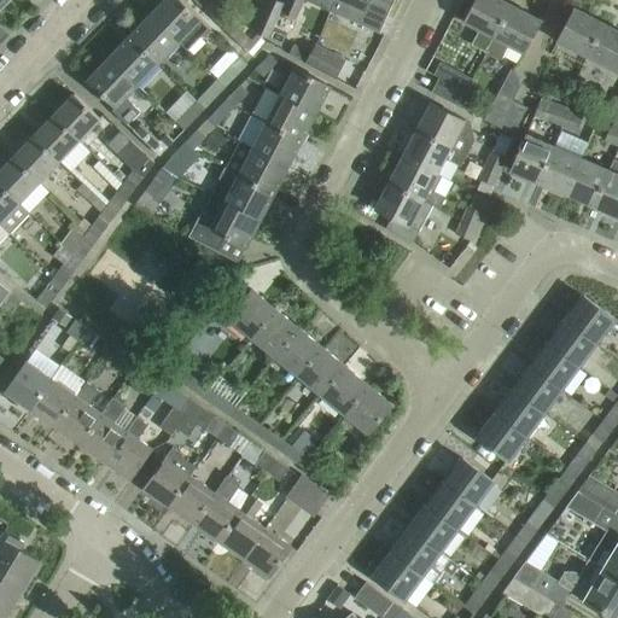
[(209,28),(179,0),(163,0),(150,15),(179,42),(180,41),(188,50),(209,28)]
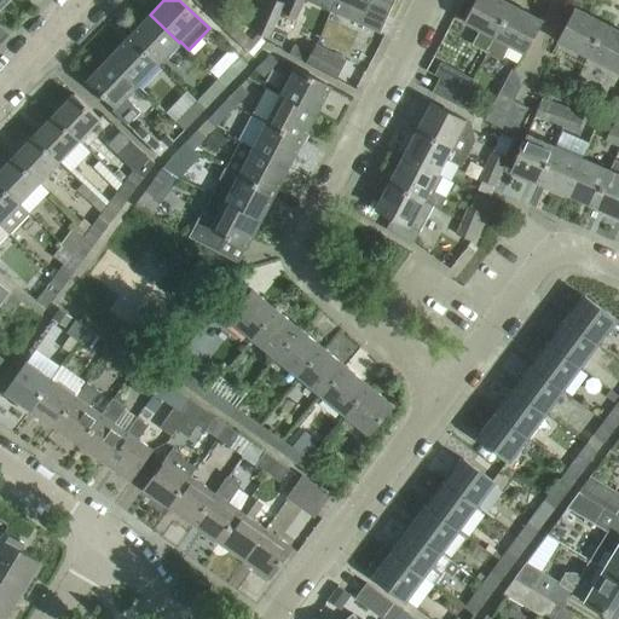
[(192,0),(215,22),(223,12),(210,0),(192,0)]
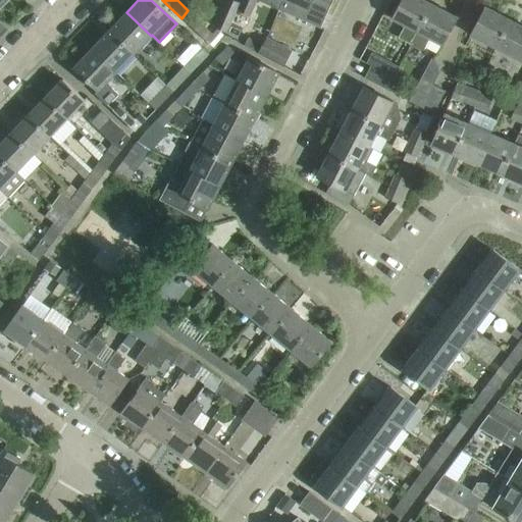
[(230,0),(224,0),(213,27),(226,33),(237,10),(240,4),(230,0)]
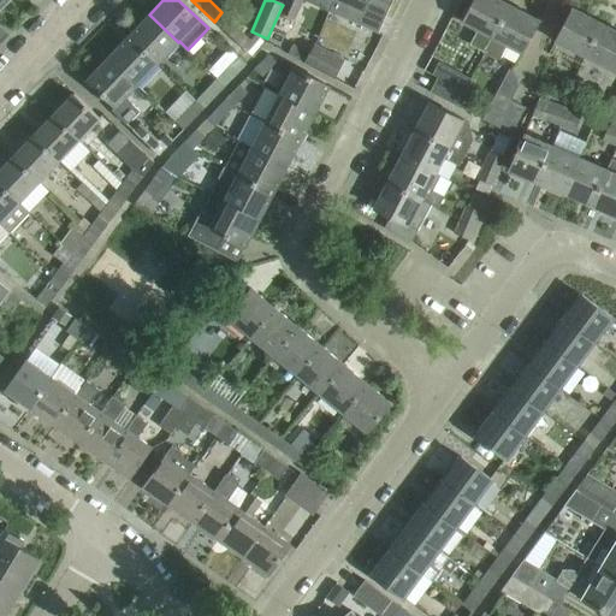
[(284,0),(283,5),(279,12),(295,19),(303,0),(329,12),(333,0),(284,0)]
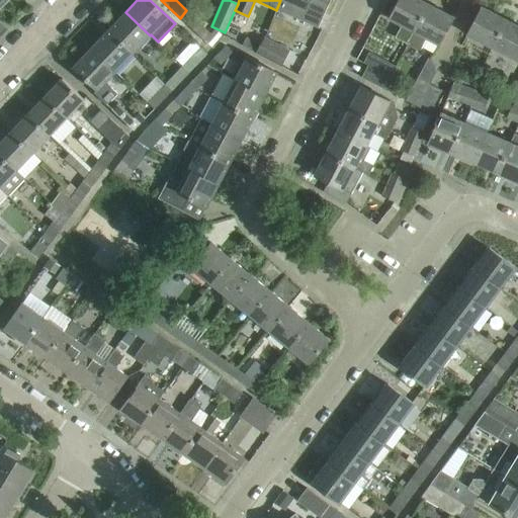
[(280,0),(276,10),(318,28),(329,3),(321,0),(280,0)]
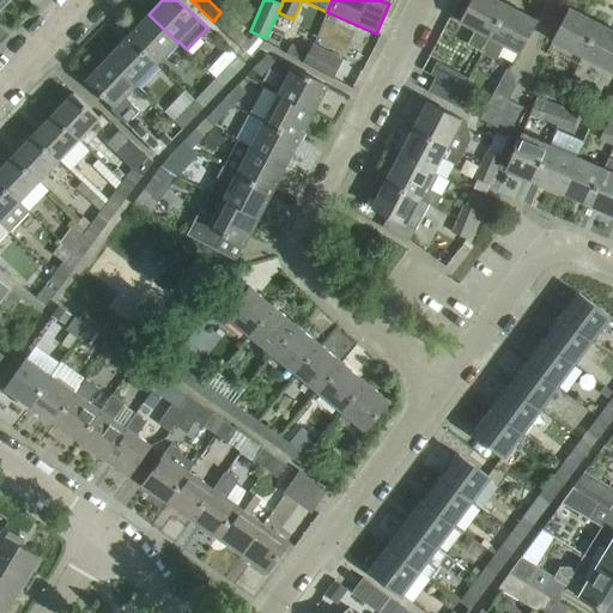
[(471,0),(460,22),(490,37),(507,6),(495,1),(495,0),(471,0)]
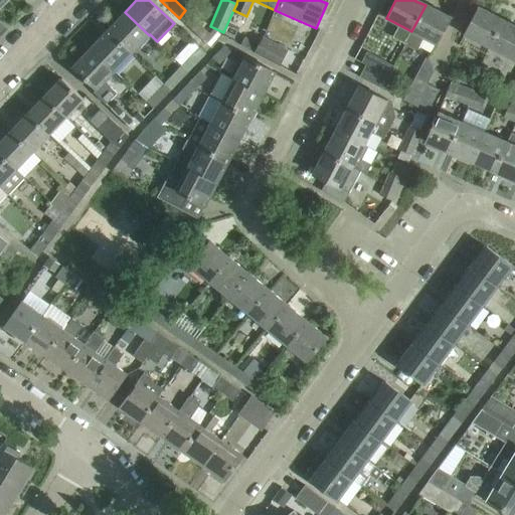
[(425,5),(411,31),(404,44),(417,50),(421,43),(433,49),(435,44),(437,44),(451,17),(435,9),(435,10),(425,5)]
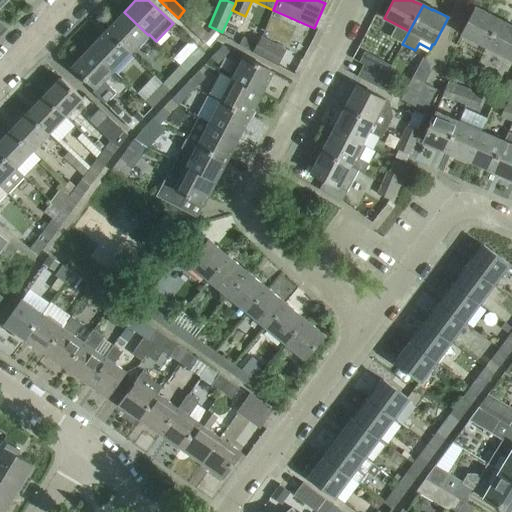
[(462,34),(486,47),(500,21),(490,16),(491,15),(475,7),(462,34)]
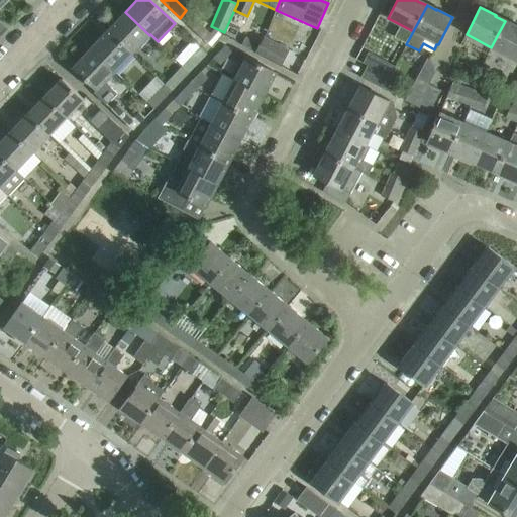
[(210,33),(186,10),(180,18),(203,41),(204,40),(211,47),(222,35),(214,28),(210,33)]
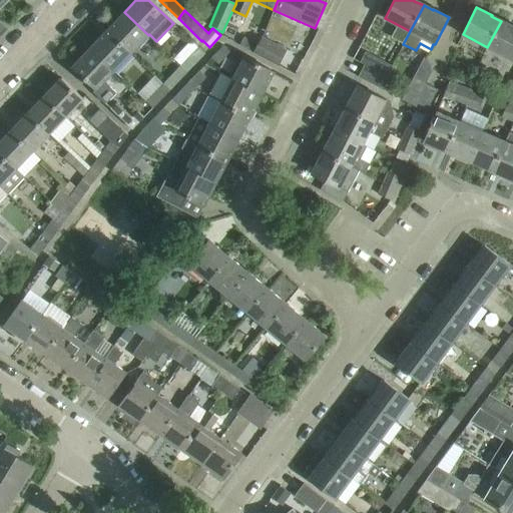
[(148,35),(124,12),(107,30),(131,53),(148,35)]
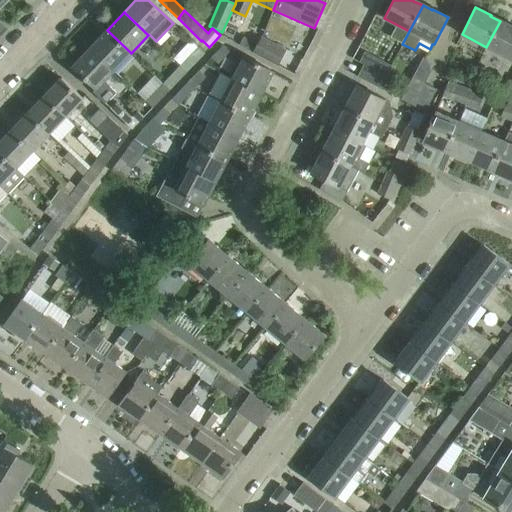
[(509,26),(500,21),(486,47),(511,60),(511,58),(511,25),(510,25),(509,26)]
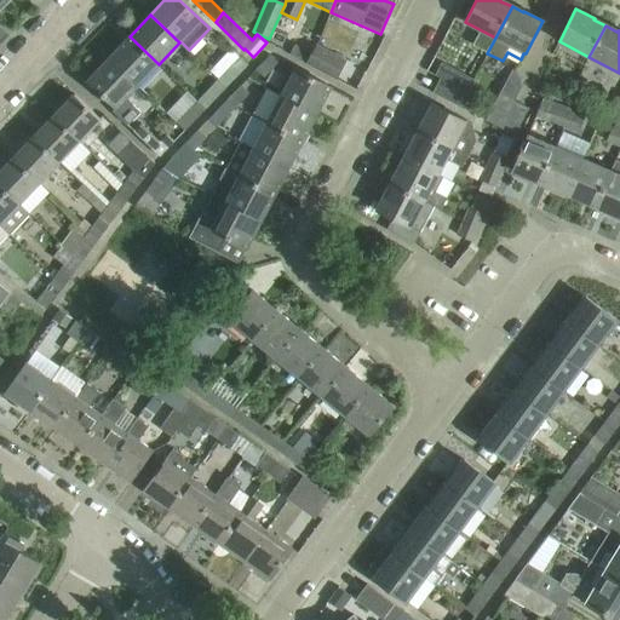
[(138,86),(159,64),(130,36),(109,58),(138,86)]
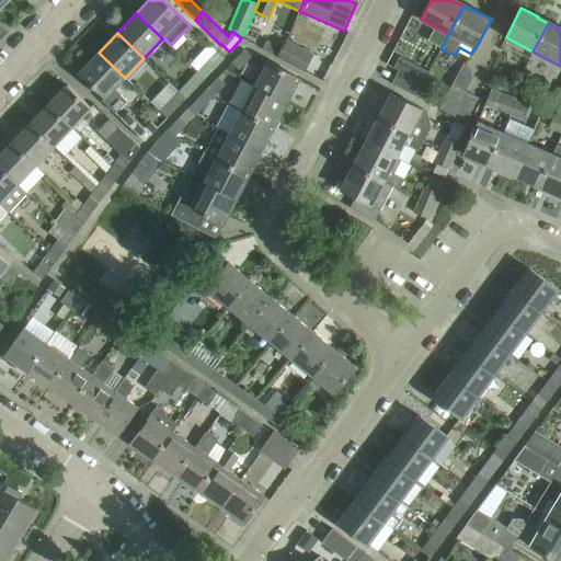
[(278,57),(286,42),(270,33),(261,48),(278,57)]
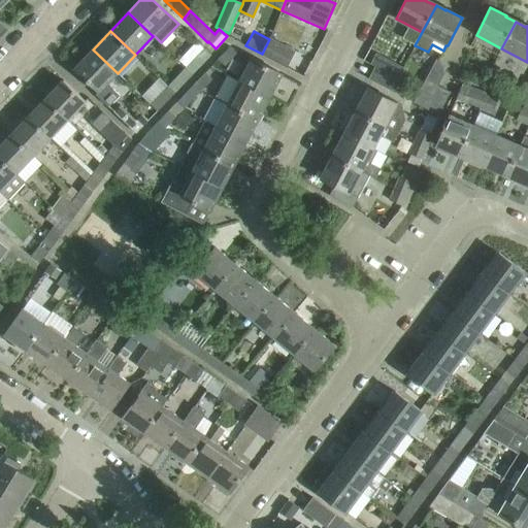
[(269,38),(269,39),(262,54),(286,67),(294,52),(269,38)]
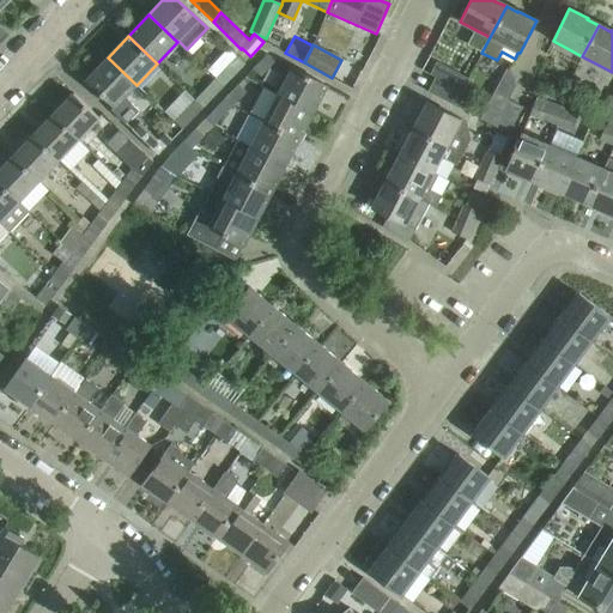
[(267,54),(253,68),(265,82),(279,66),(267,54)]
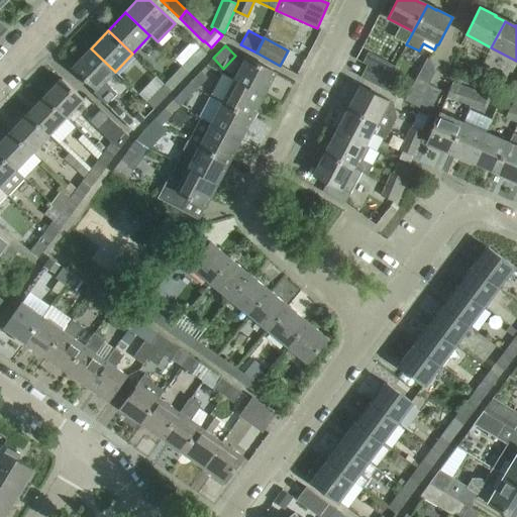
[(200,47),(182,66),(189,73),(207,55),(200,47)]
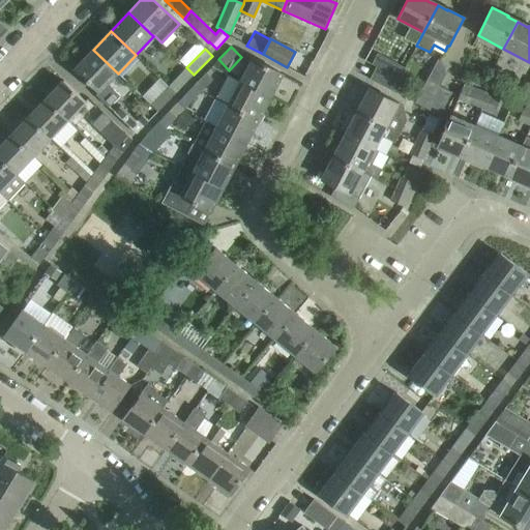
[(109,108),(120,96),(108,84),(118,74),(93,50),(75,68),(98,91),(95,94),(109,108)]
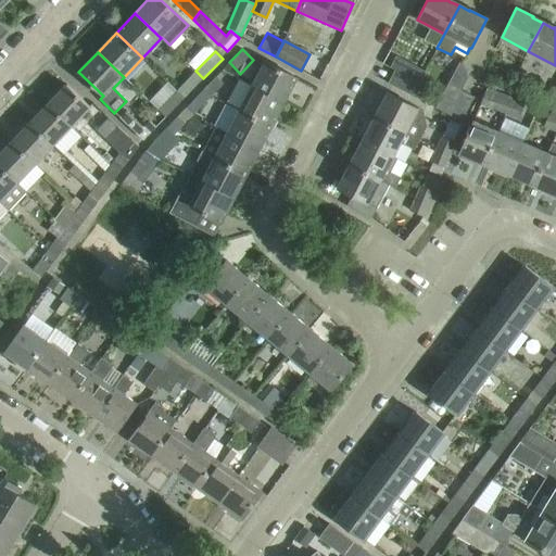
[(265,61),(252,86),(283,103),(297,78),(265,61)]
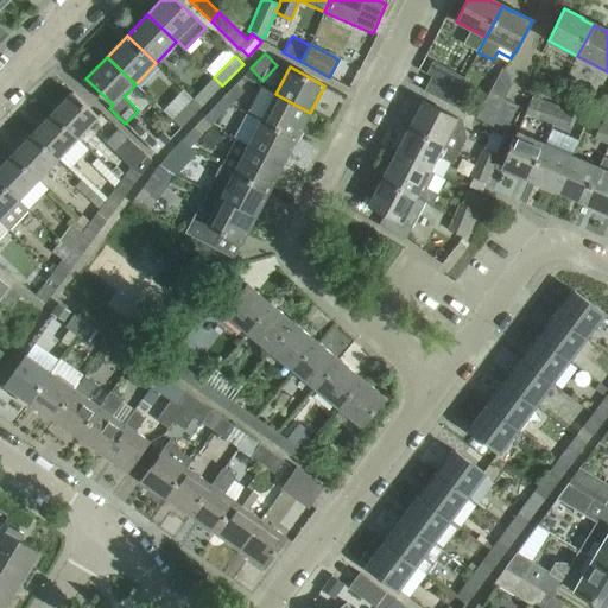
[(431,76),(424,90),(450,105),(457,90),(431,76)]
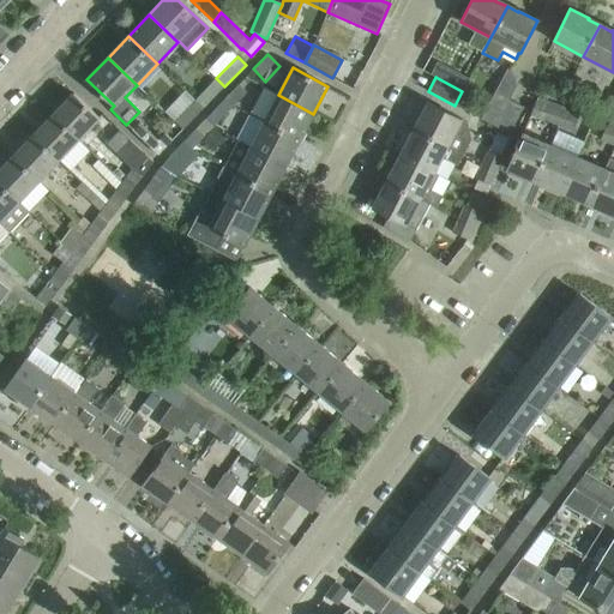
[(216,78),(194,100),(203,108),(224,86),(216,78)]
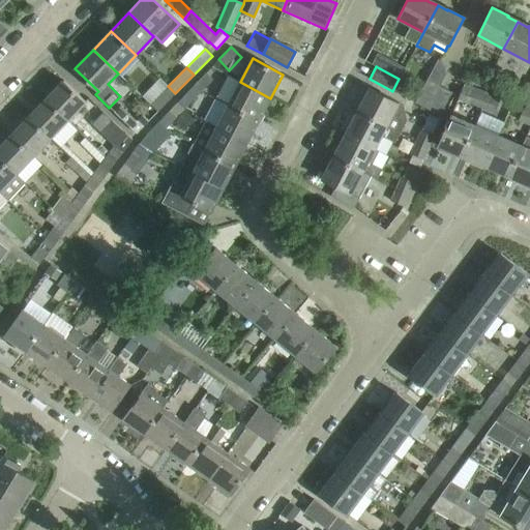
[(194,85),(201,92),(212,80),(205,72),(194,85)]
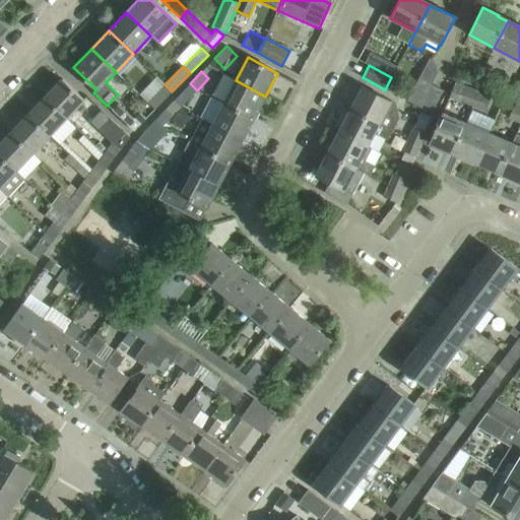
[(477,85),(490,89),(495,76),(482,71),(477,85)]
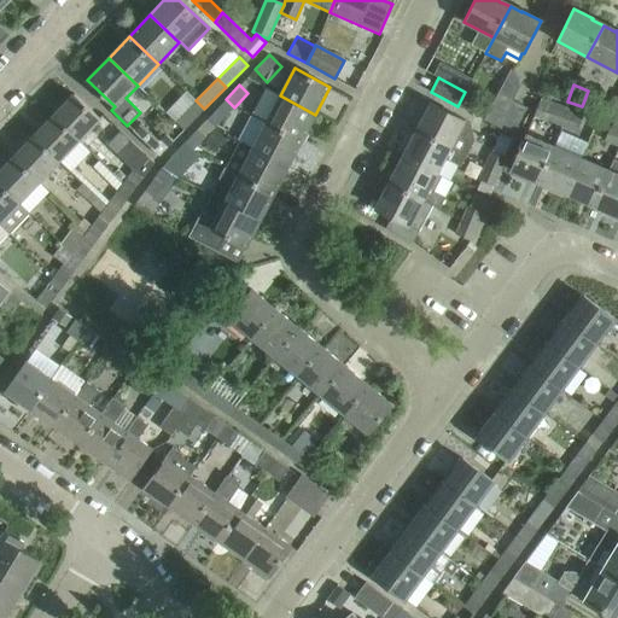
[(513,100),(499,93),(484,121),(500,128),(513,100)]
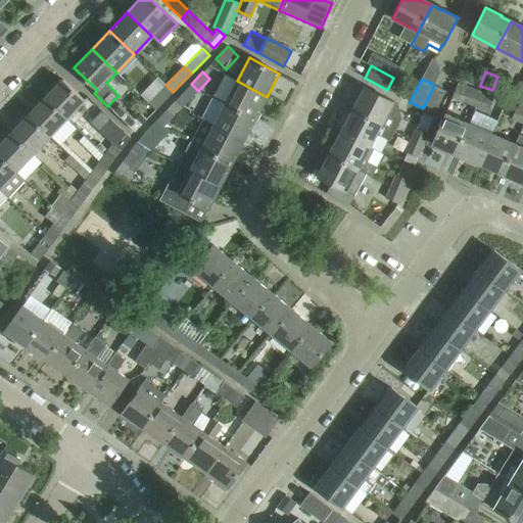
[(45,98),(66,119),(84,100),(62,80),(45,98)]
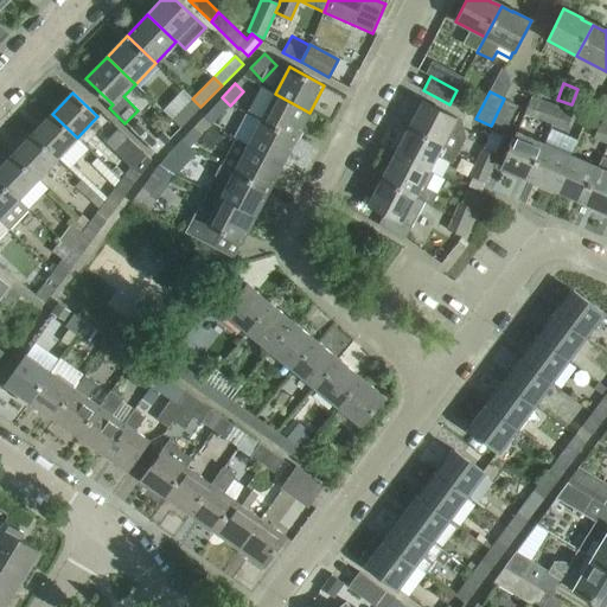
[(296,138),(310,113),(275,94),(261,120),(296,138)]
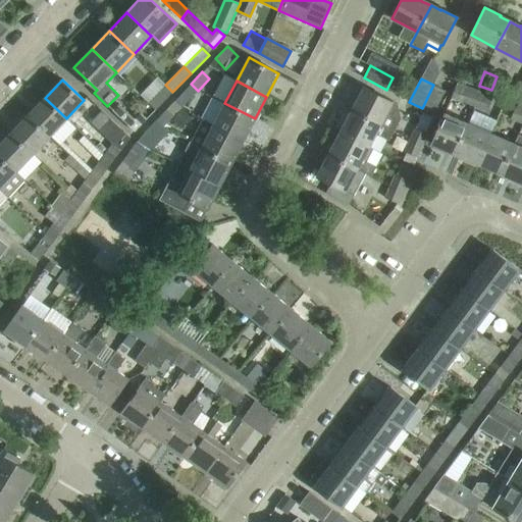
[(198,91),(191,84),(174,101),(181,107),(198,91)]
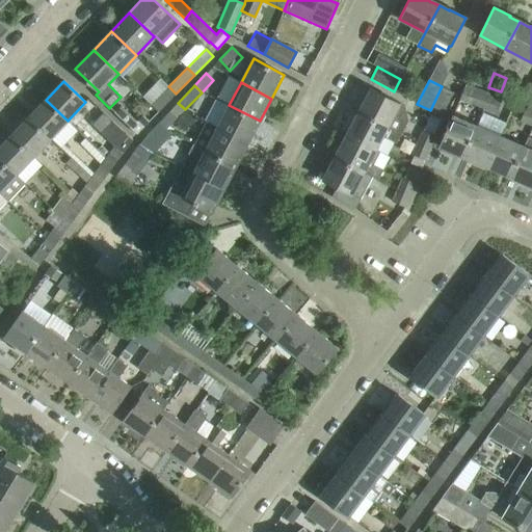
[(151,105),(158,112),(176,94),(168,86),(151,105)]
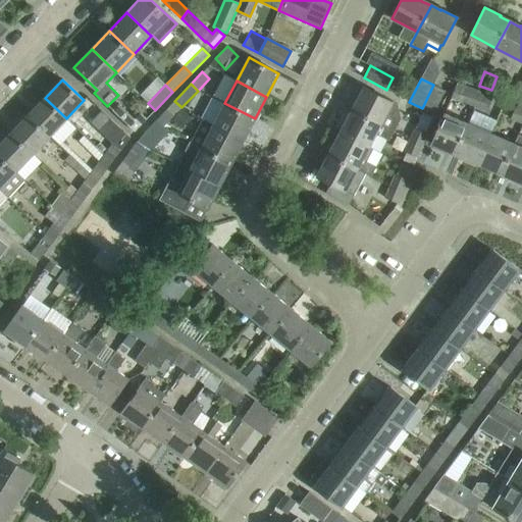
[(433,85),(422,108),(433,114),(446,91),(433,85)]
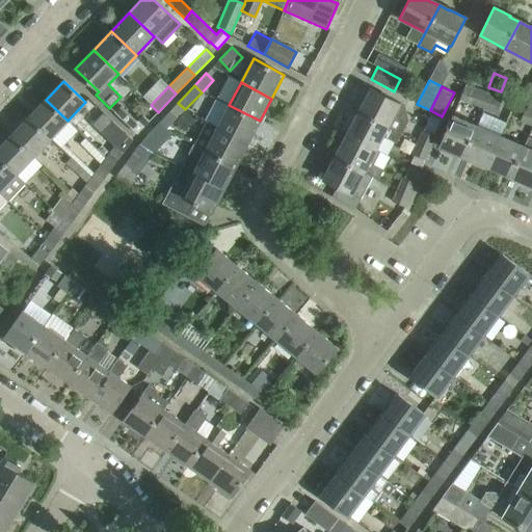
[(358,111),(401,134),(408,122),(405,107),(401,104),(370,88),(358,111)]
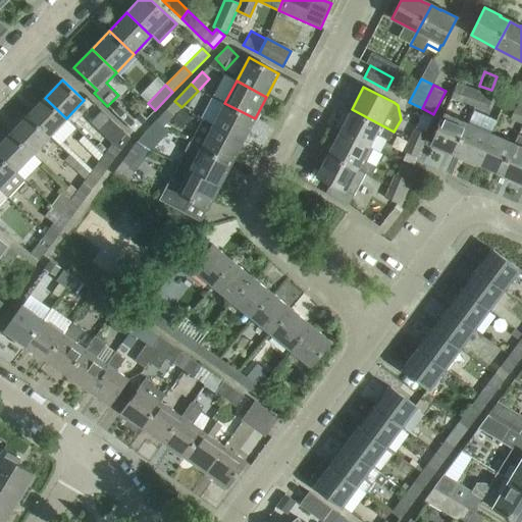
[(474,107),(479,93),(468,90),(463,103),(474,107)]
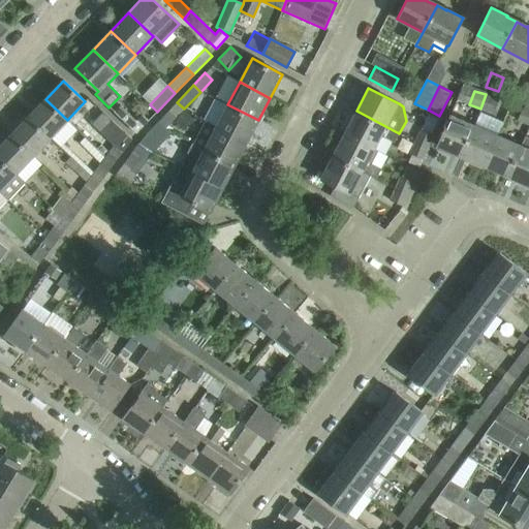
[(486,94),(480,109),(477,119),(484,121),(488,111),(494,113),(499,99),(486,94)]
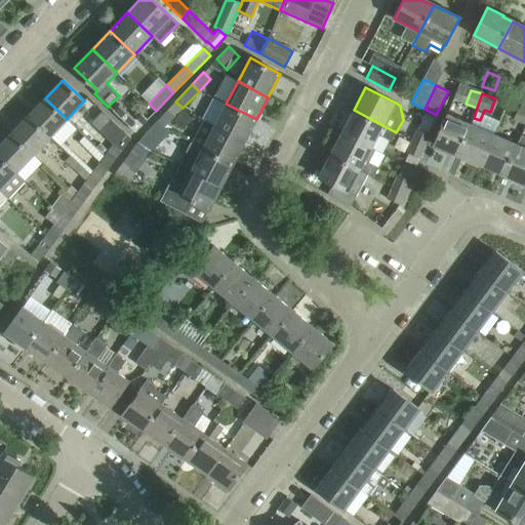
[(28,116),(50,136),(67,119),(45,98),(28,116)]
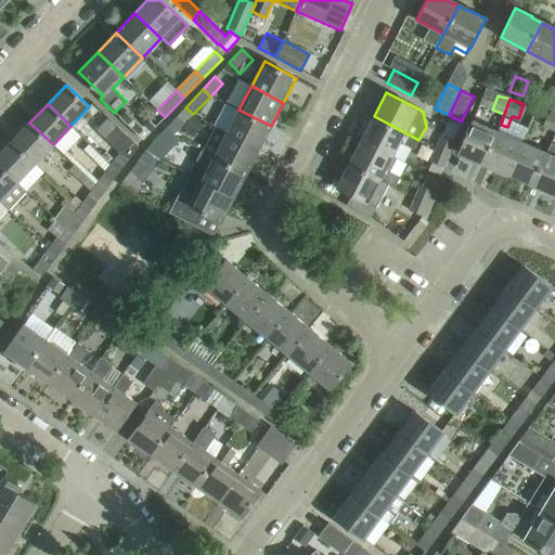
[(199,120),(193,114),(185,107),(166,128),(172,136),(184,124),(191,129),(199,120)]
